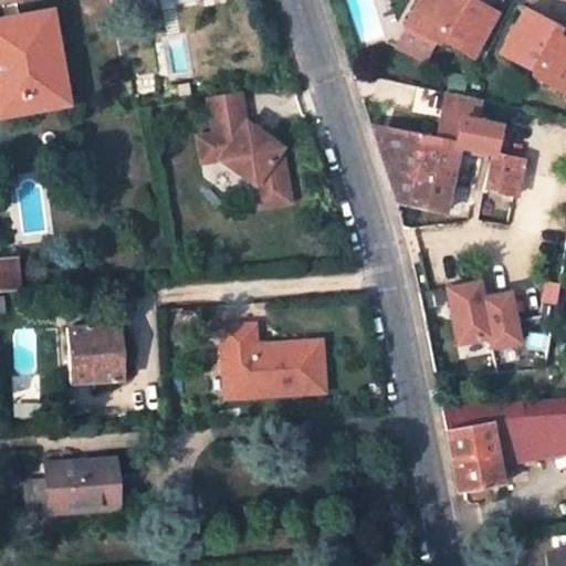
[(418,0),(405,24),(437,42),(440,38),(473,55),(495,11),(473,0),(418,0)]
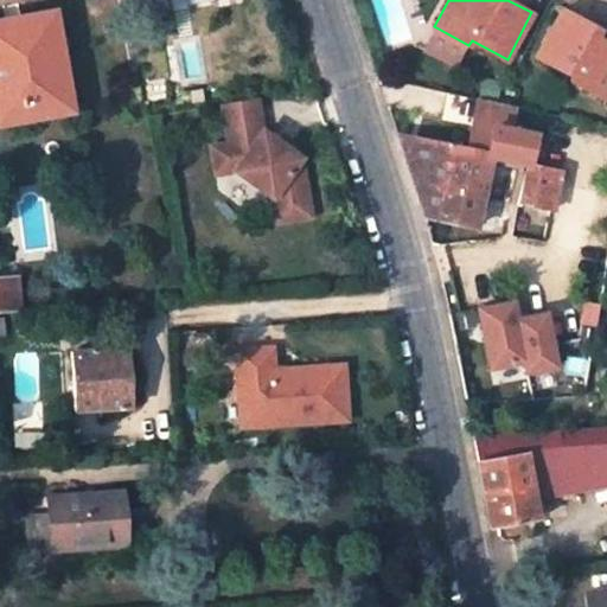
[(40,12),(57,102),(61,117),(77,114),(57,8),(40,12)]
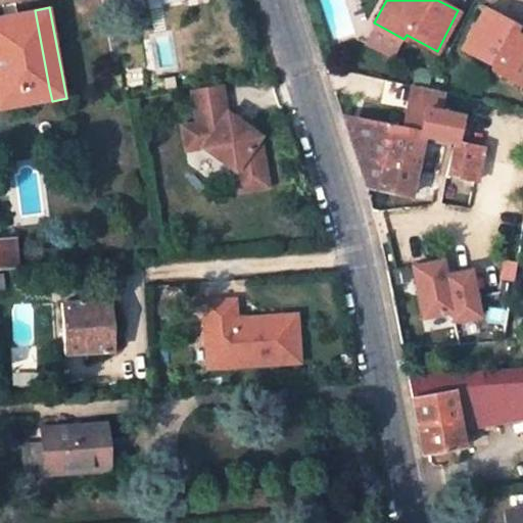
[(462,47),(493,65),(492,67),(521,83),(522,81),(522,35),(516,32),(518,27),(484,7),(462,47)]
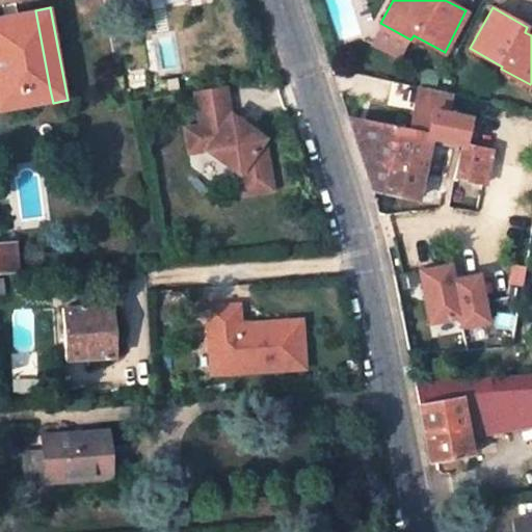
[(0,16),(0,98),(50,89),(35,10),(0,16)]
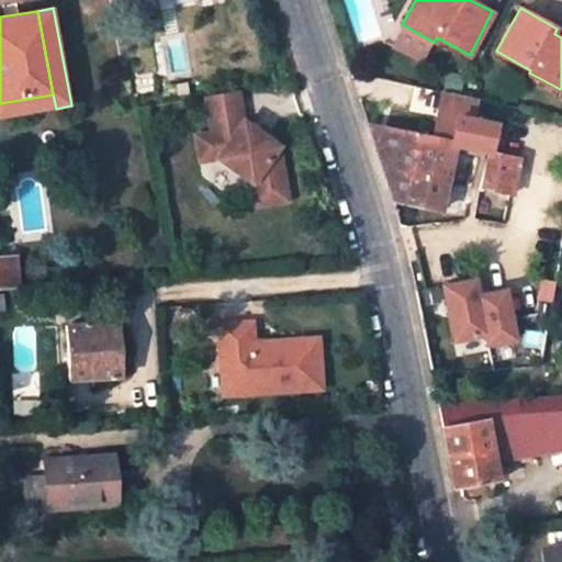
[(251,183),(255,206),(287,201),(277,146),(269,141),(258,133),(242,122),(237,91),(205,97),(212,133),(195,135),(200,161),(216,158),(251,183)]
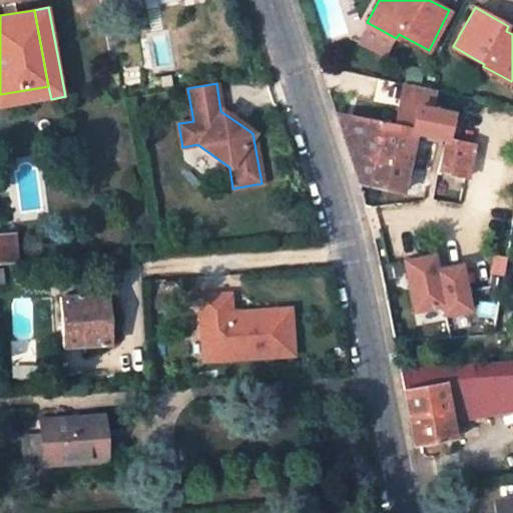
[(358,181),(403,191),(415,134),(445,140),(445,136),(448,137),(452,111),(433,107),(436,89),(421,86),(404,83),(395,125),(336,113),(358,181)]
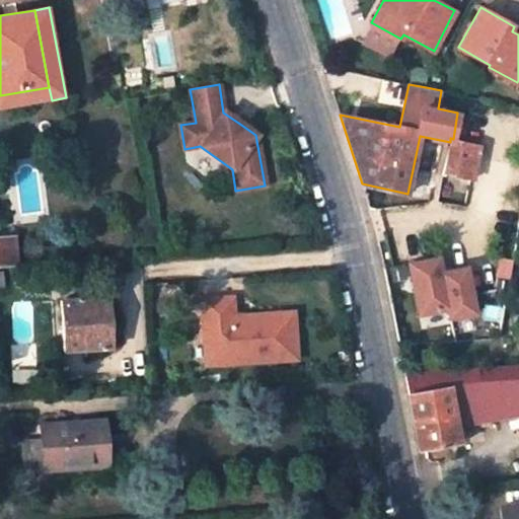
[(241,118),(238,123),(248,130),(251,125),(241,118)]
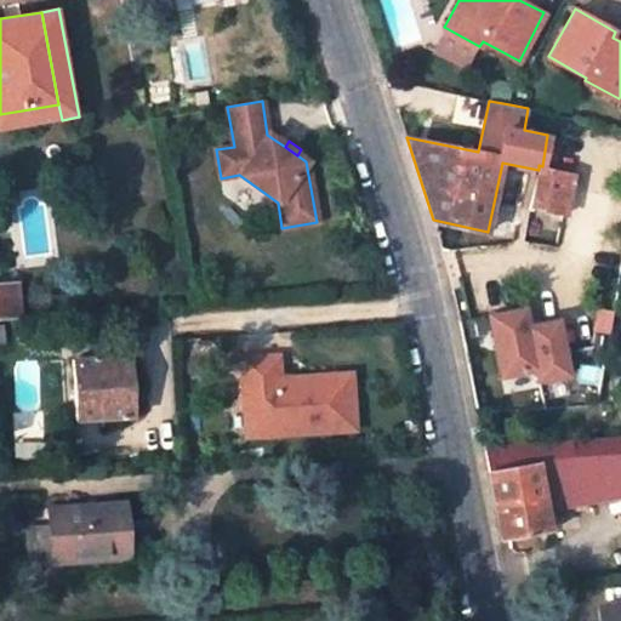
[(533,205),(567,212),(575,174),(542,166),(539,165),(539,170),(533,205)]
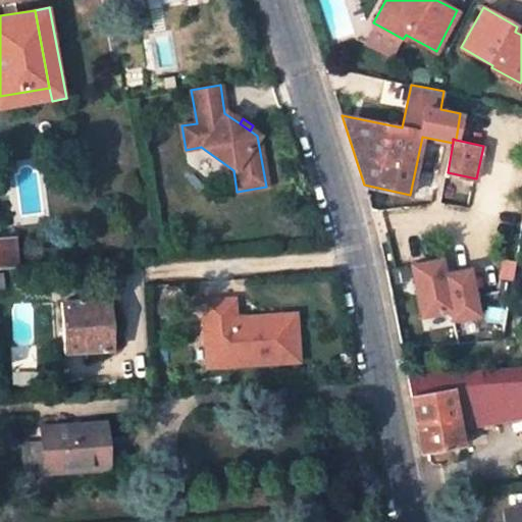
[(476,178),(448,172),(441,202),(470,208),(476,178)]
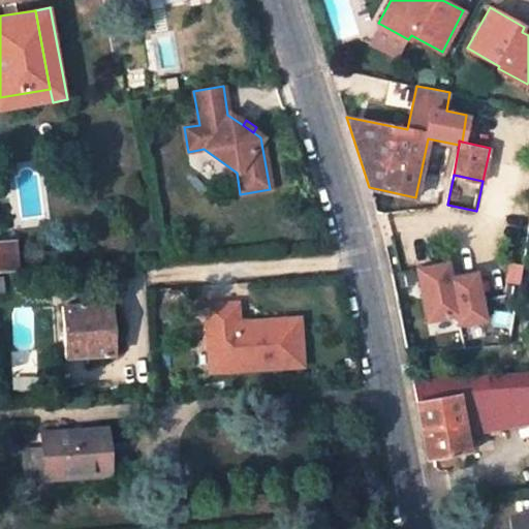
[(0,272),(17,272),(14,242),(0,243),(0,272)]
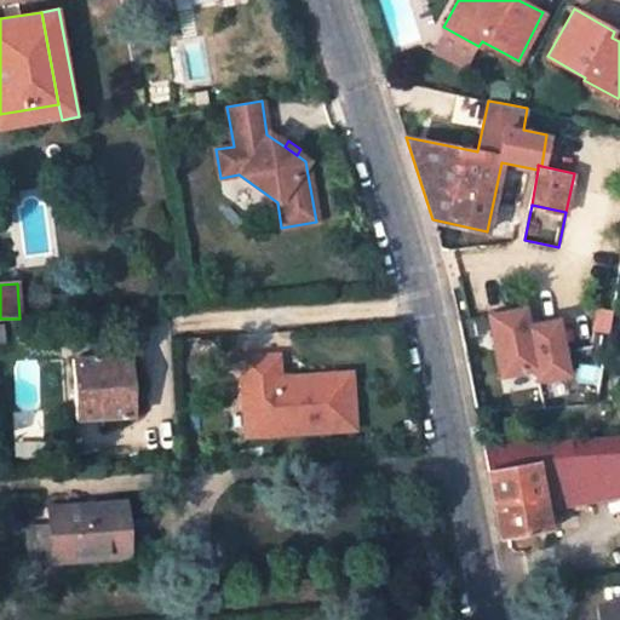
[(528,304),(489,311),(501,378),(535,371),(538,382),(573,377),(562,315),(532,321),(528,304)]
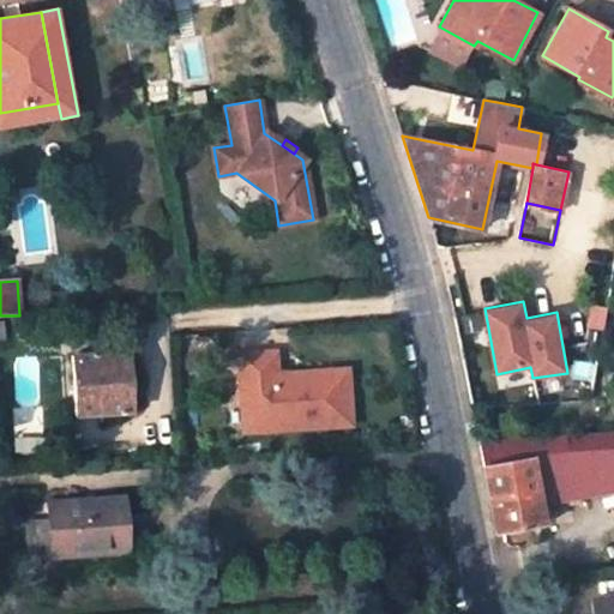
[(608,308),(590,306),(587,326),(605,331),(608,308)]
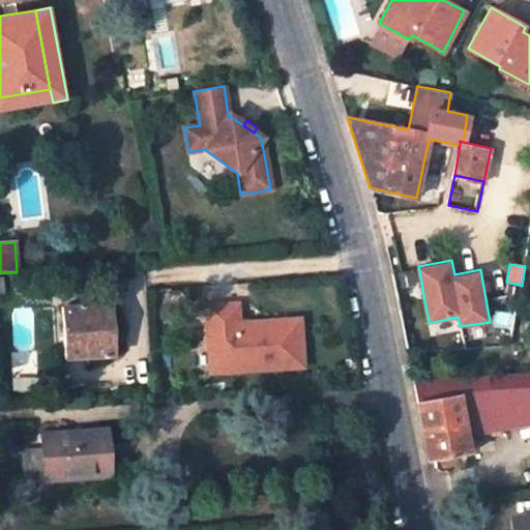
[(110,302),(62,304),(66,360),(114,357),(110,302)]
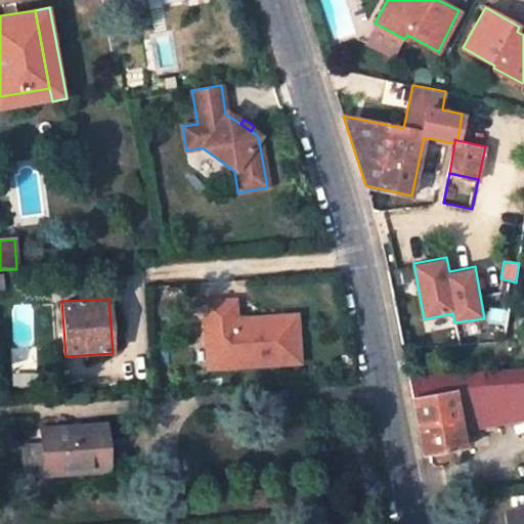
[(203,302),(208,368),(299,361),(297,323),(258,326),(248,317),(235,318),(234,299),(203,302)]
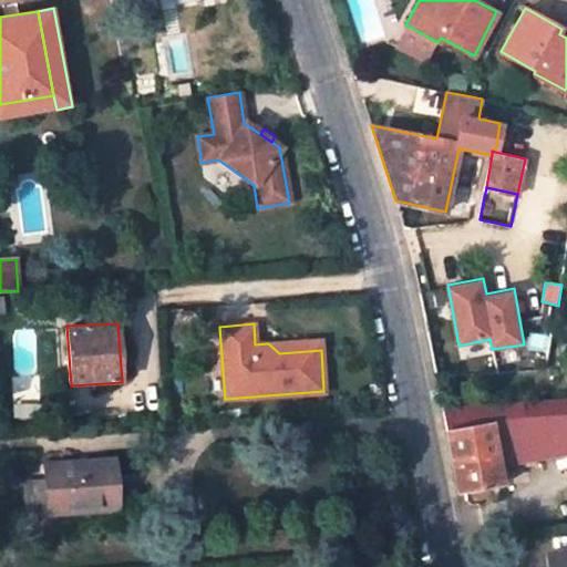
[(320,340),(268,343),(279,353),(321,350),(320,340)]
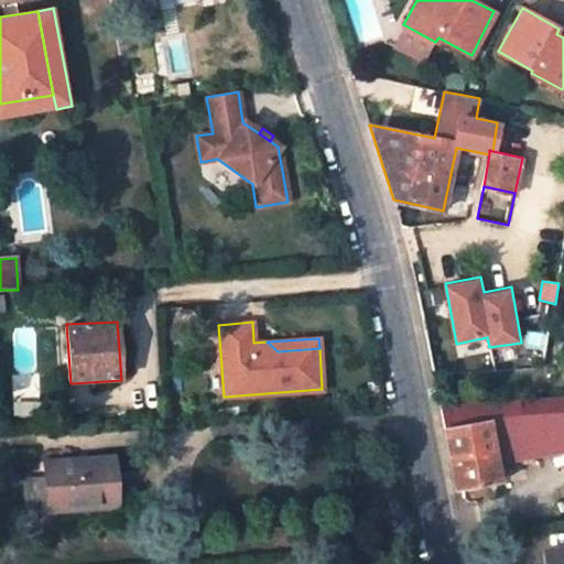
[(497,461),(563,448),(563,397),(441,404),(457,489),(499,480),(497,461)]
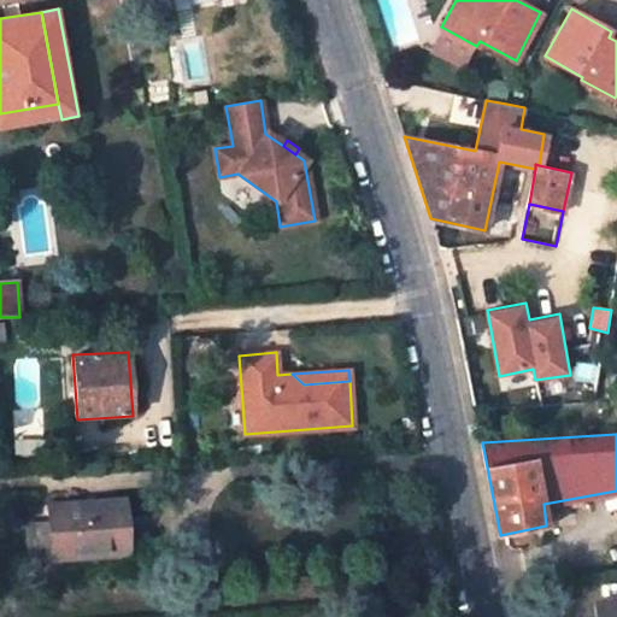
[(125,498),(47,503),(50,523),(52,554),(52,562),(129,556),(125,498)]
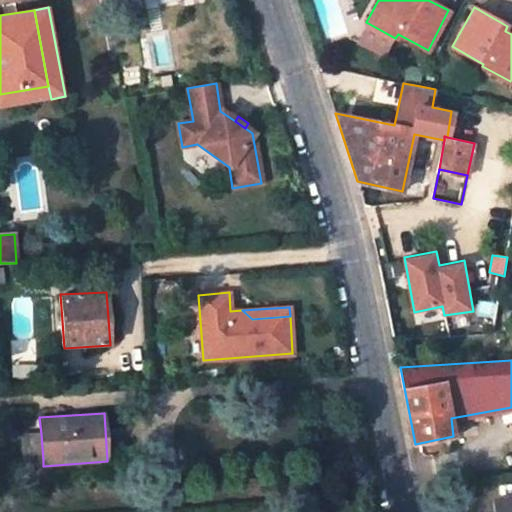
[(27,462),(43,460),(41,434),(25,435),(27,462)]
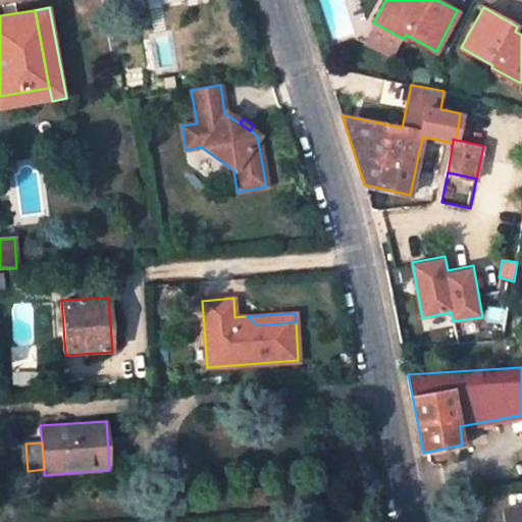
[(521,521),(521,506),(504,508),(505,521),(521,521)]
